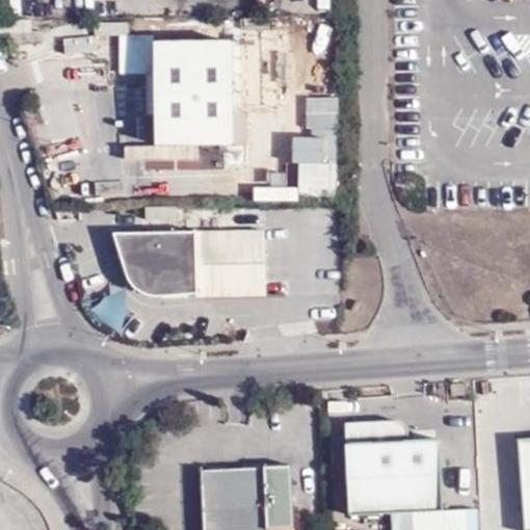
[(91,155),(81,158),(74,133),(41,142),(56,195),(100,183),(91,155)]
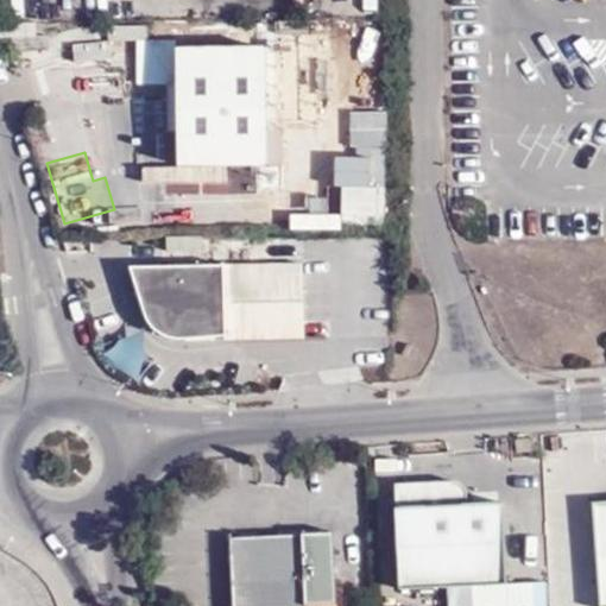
[(340,220),(383,219),(383,181),(340,181),(340,220)]
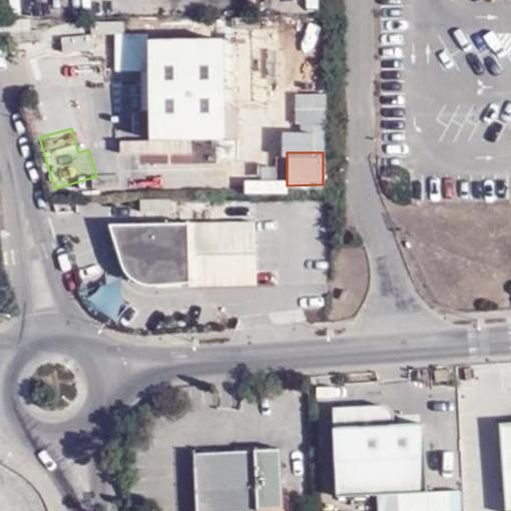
[(225,269),(254,269),(253,220),(223,221),(187,222),(187,284),(226,284),(225,269)]
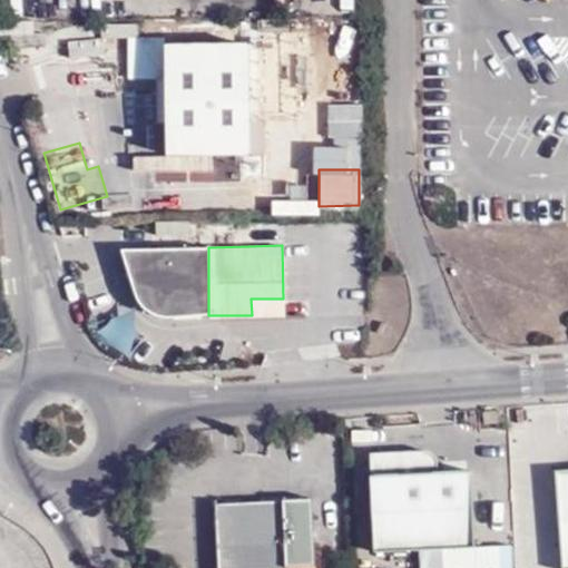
[(208,315),(208,247),(117,248),(136,304),(149,315),(208,315)]
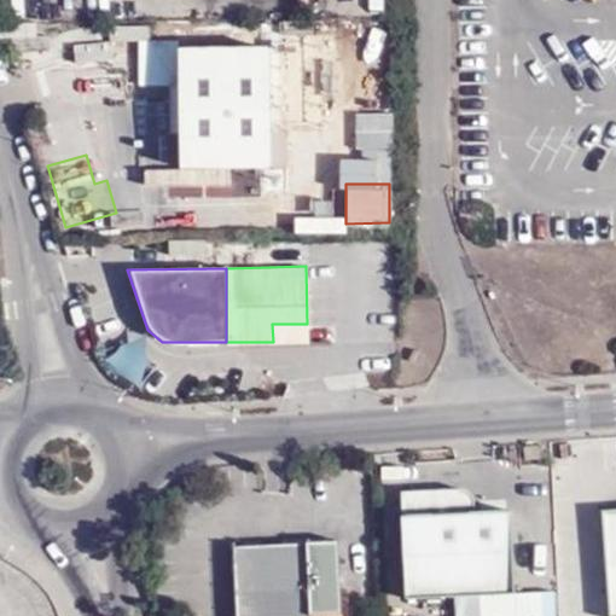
[(307,342),(307,324),(272,324),(273,342),(307,342)]
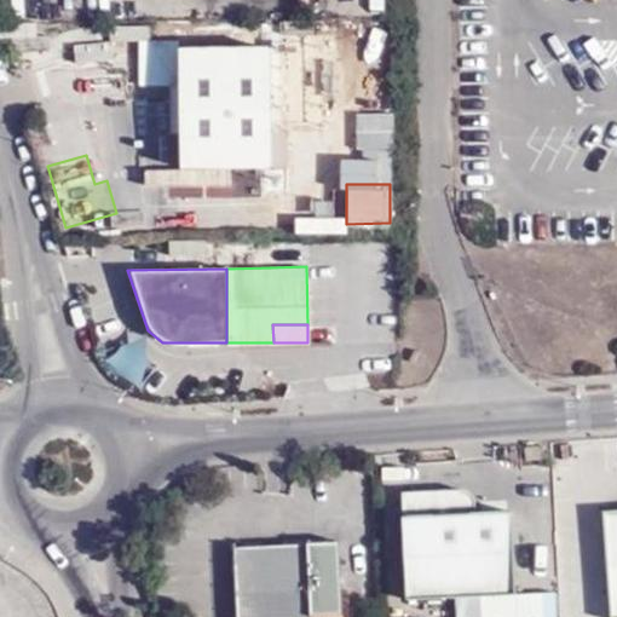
[(515,594),(512,511),(461,513),(461,489),(402,491),(407,599),(515,594)]
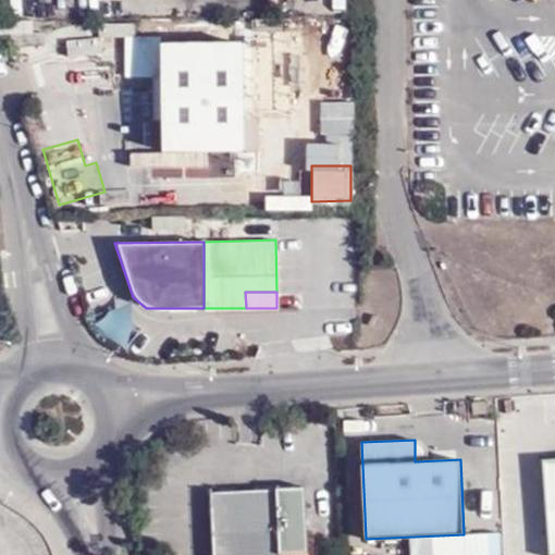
[(554,453),(541,454),(546,554),(554,554),(554,453)]
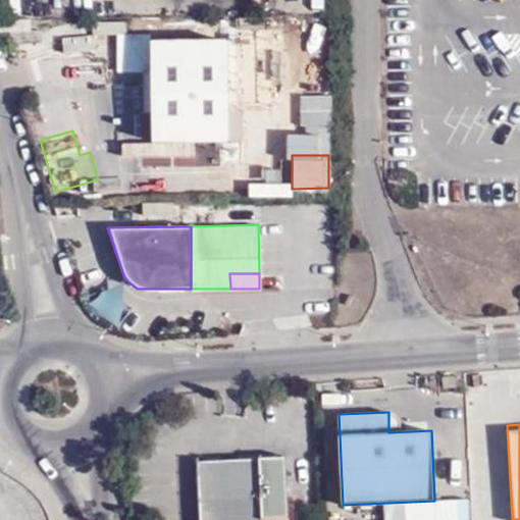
[(196,459),(198,519),(288,519),(286,455),(196,459)]
